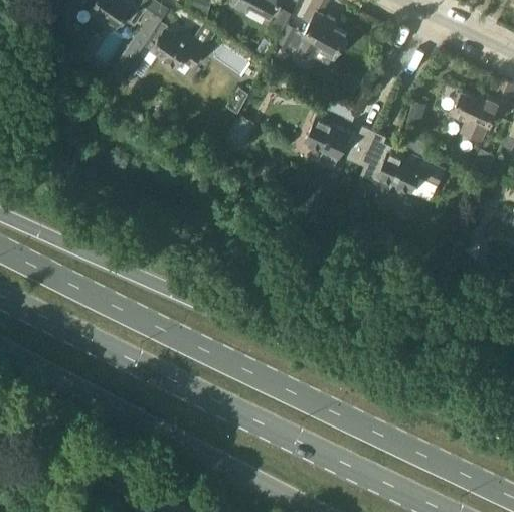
[(158,4),(151,0),(143,0),(139,7),(132,3),(130,3),(124,0),(92,0),(97,3),(92,9),(95,11),(94,15),(101,19),(104,17),(116,26),(124,15),(132,20),(130,21),(141,27),(142,28),(151,15),(158,4)]
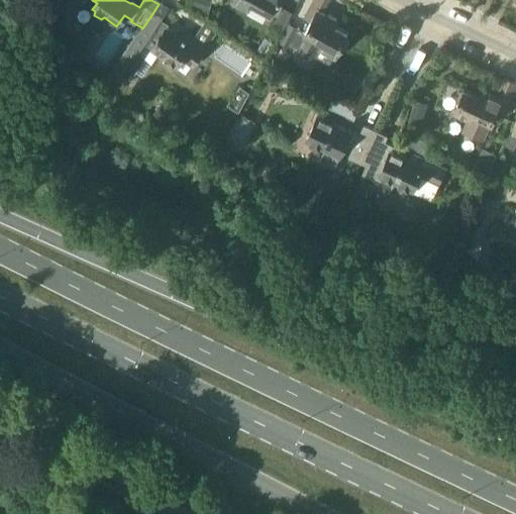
[(193,0),(190,10),(203,14),(207,0),(193,0)]
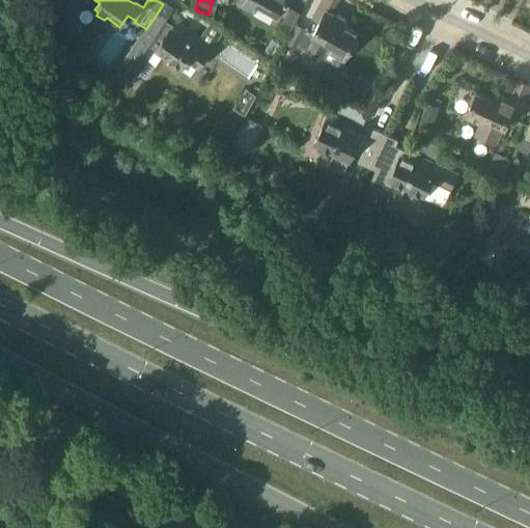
[(240,0),(239,3),(254,11),(258,5),(277,16),(282,5),(289,8),(294,0),(240,0)]
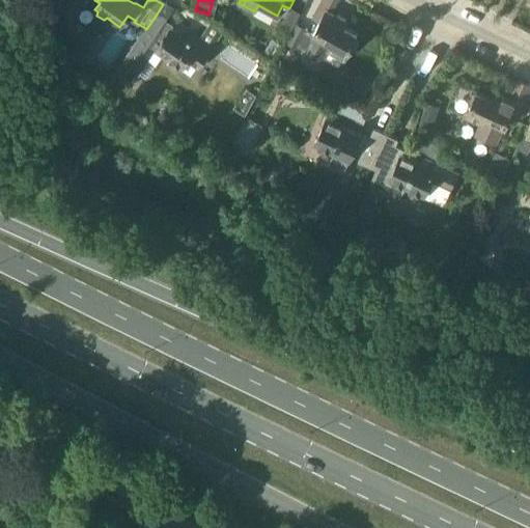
[(299,49),(303,51),(302,54),(323,64),(329,52),(344,60),(357,37),(342,29),(345,23),(331,15),(338,0),(322,0),(311,21),(318,25),(312,35),(311,35),(310,37),(306,35),(308,32),(296,26),(285,45),(298,51),(299,49)]
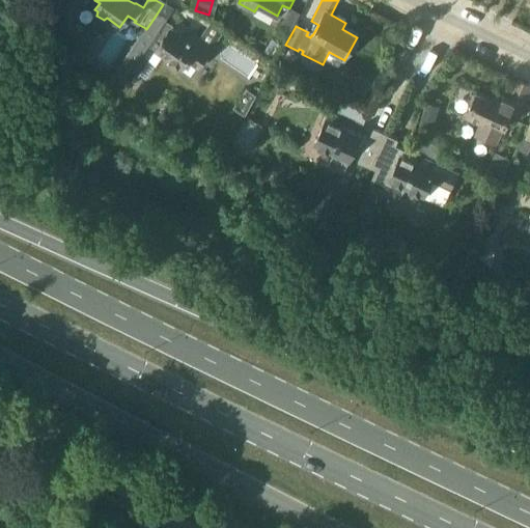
[(173,11),(163,4),(156,16),(146,29),(145,28),(119,66),(120,66),(117,71),(119,72),(115,77),(127,84),(133,75),(138,79),(157,52),(169,60),(168,64),(175,70),(178,66),(182,68),(186,61),(197,70),(211,49),(222,31),(212,24),(200,42),(195,38),(192,43),(172,30),(172,27),(165,23),(173,11)]
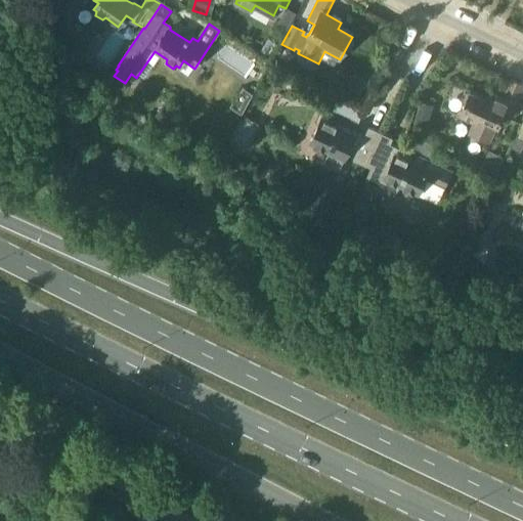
[(275,29),(285,34),(296,14),(286,9),(275,29)]
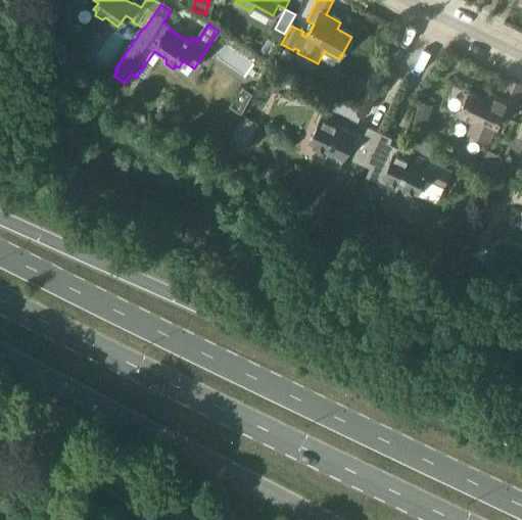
[(17,17),(10,30),(20,36),(29,24),(17,17)]
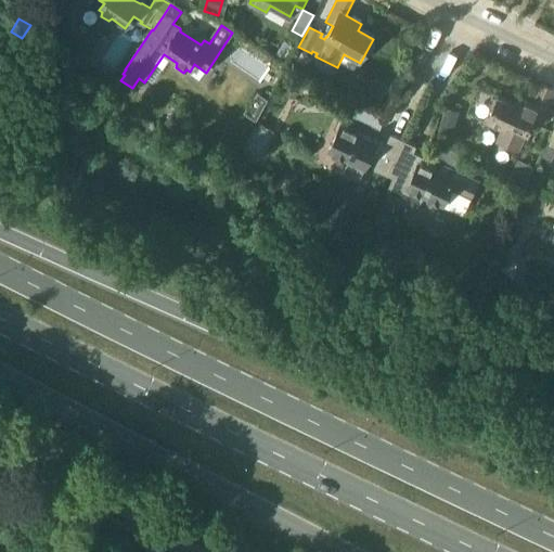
[(518,153),(532,123),(540,126),(553,94),(553,90),(542,86),(533,105),(517,98),(514,105),(499,98),(487,123),(503,130),(497,143),(518,153)]
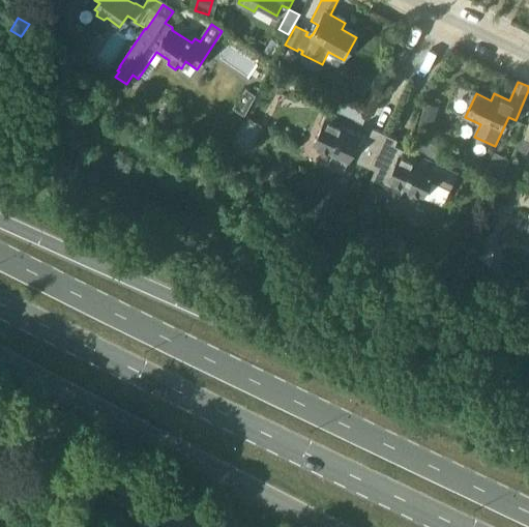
[(246,89),(233,109),(245,116),(256,95),(246,89)]
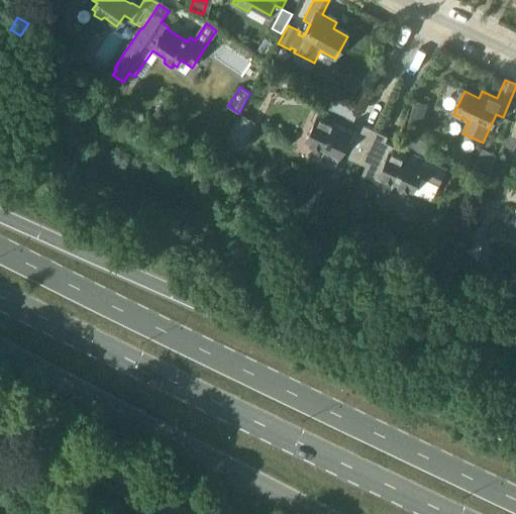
[(408,123),(420,126),(426,105),(413,101),(408,123)]
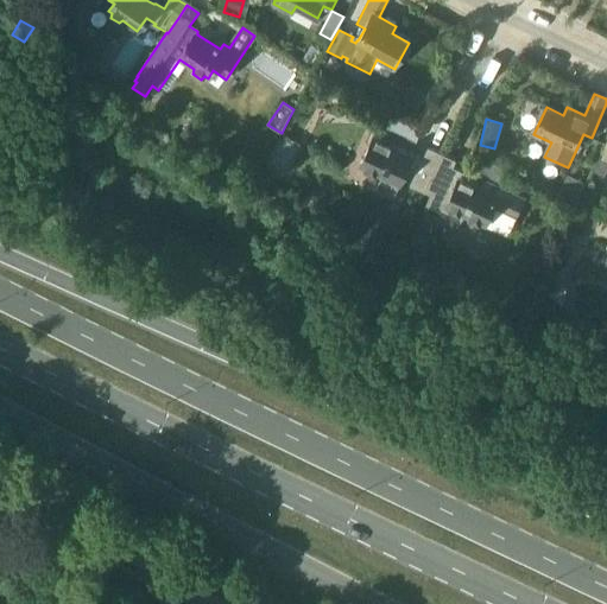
[(422,161),(412,157),(413,157),(391,146),(394,139),(377,132),(360,166),(364,169),(364,173),(374,178),(377,175),(383,177),(377,190),(393,197),(399,185),(406,171),(415,176),(410,188),(425,195),(438,167),(443,157),(428,148),(422,161)]
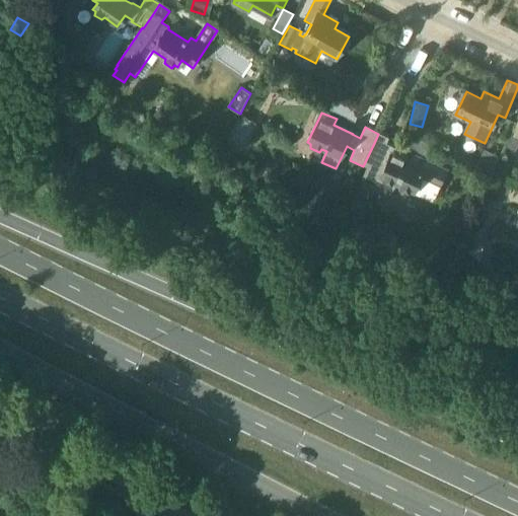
[(240,116),(229,135),(230,135),(244,143),(255,124),(240,116)]
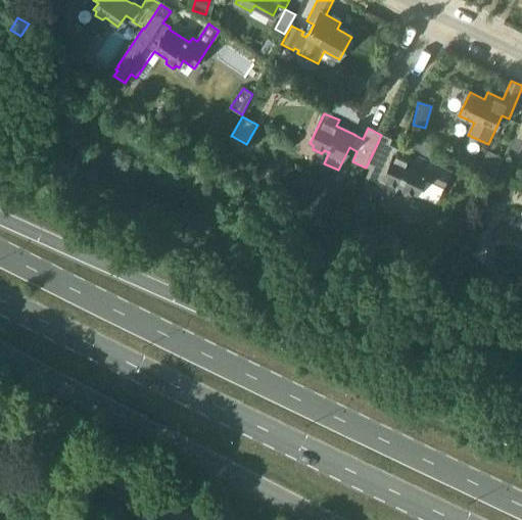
[(186,144),(191,143),(193,140),(192,135),(189,133),(184,134),(182,137),(183,142),(186,144)]
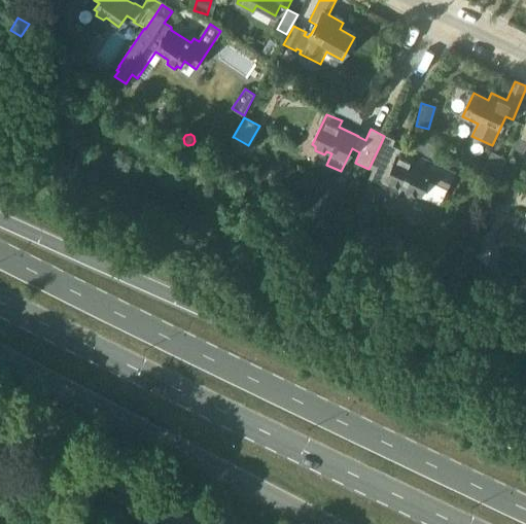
[(395,141),(384,136),(380,145),(369,169),(373,171),(366,184),(395,197),(404,187),(406,188),(406,193),(414,196),(417,194),(420,196),(426,181),(447,190),(455,173),(419,155),(416,162),(400,155),(402,151),(392,146),(395,141)]
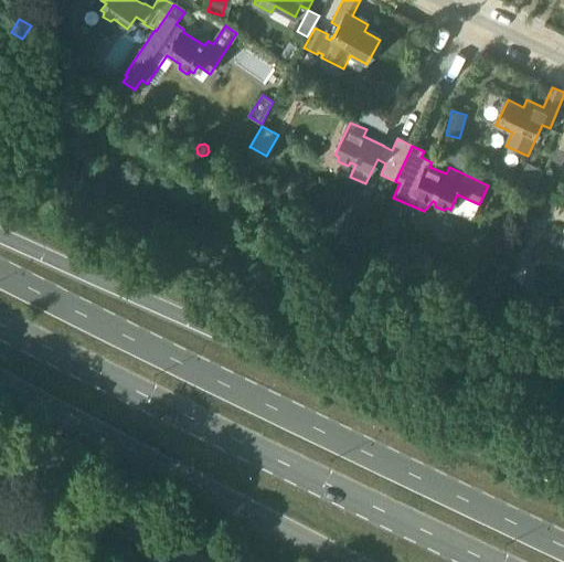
[(251,150),(247,158),(262,166),(266,156),(251,147),(249,150),(251,150)]
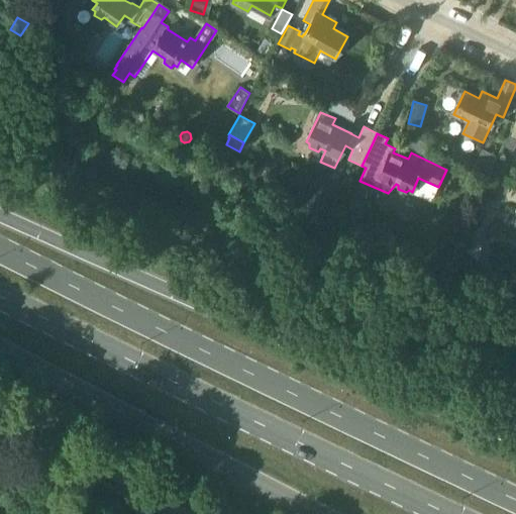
[(515,139),(508,136),(504,146),(513,151),(515,144),(515,139)]
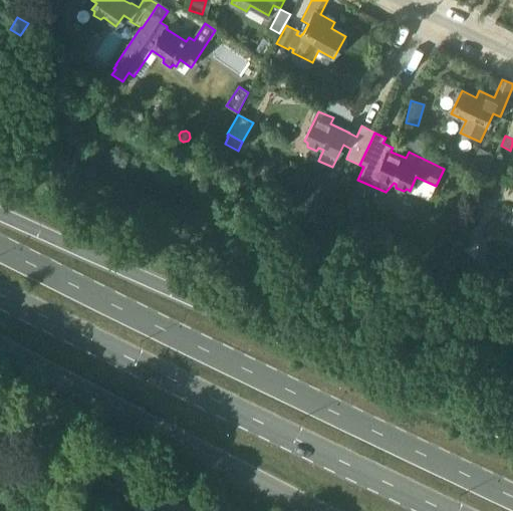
[(482,167),(488,170),(494,158),(488,154),(482,167)]
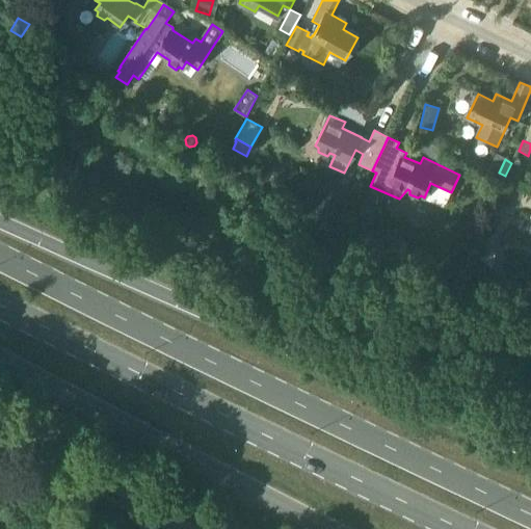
[(521,174),(520,172),(516,169),(512,170),(510,174),(510,177),(512,180),(515,181),(519,180),(521,178),(521,174)]
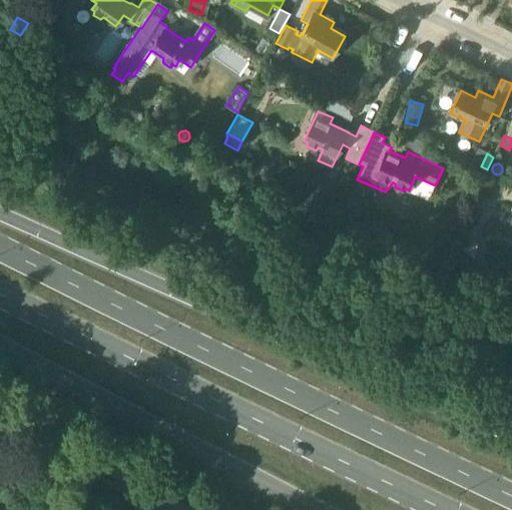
[(356,206),(346,200),(340,211),(351,216),(356,206)]
